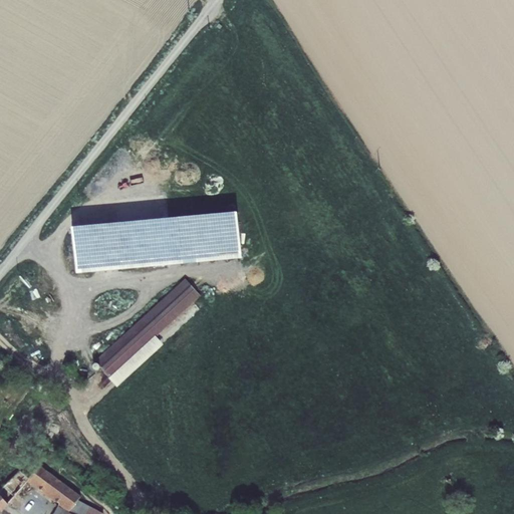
[(75,226),(73,226),(76,274),(184,264),(197,262),(243,258),(240,212),(238,212),(75,226)]
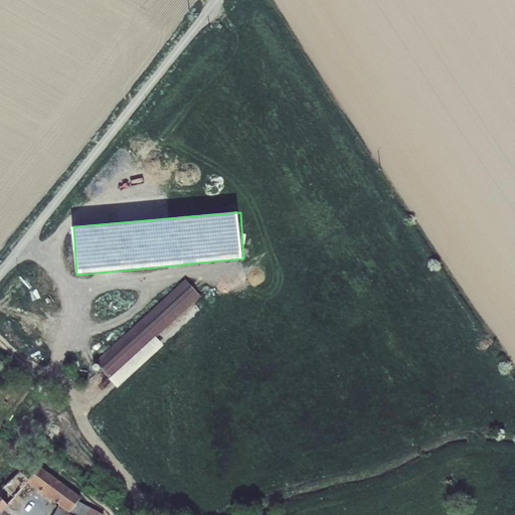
[(186,279),(97,361),(112,377),(156,336),(157,337),(202,297),(186,279)]
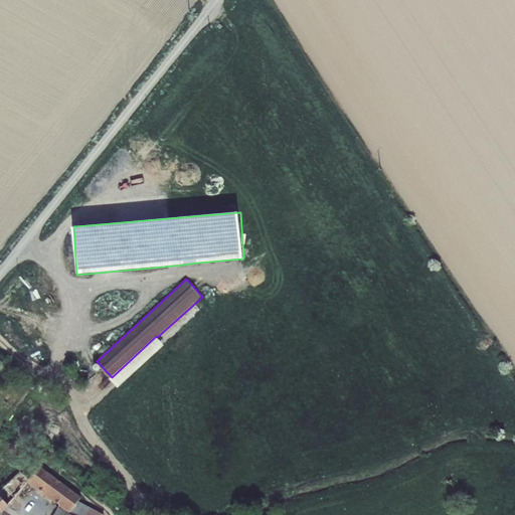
[(156,336),(112,377),(110,379),(118,388),(165,345),(157,337),(156,336)]
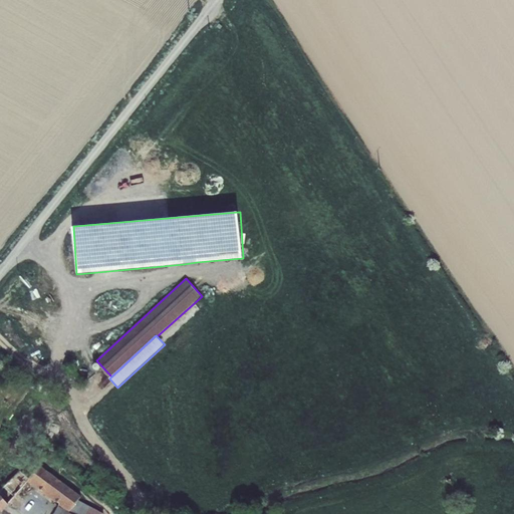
[(82,497),(40,465),(27,482),(69,513),(79,501),(82,497)]
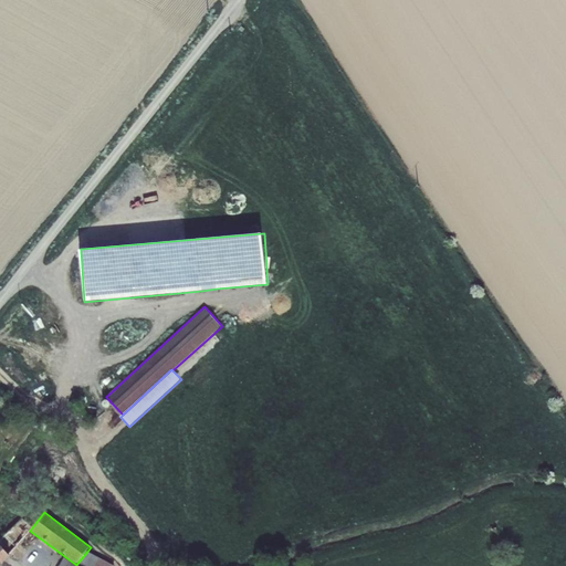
[(0,565),(2,565),(3,565),(2,565),(11,556),(0,544),(0,565)]
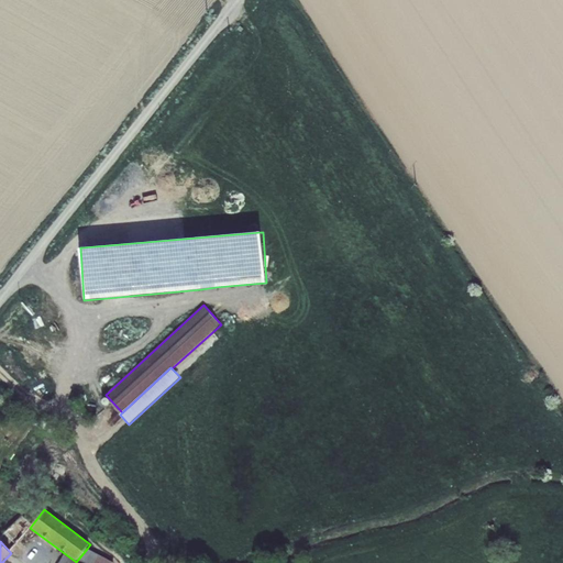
[(76,562),(77,562),(113,562),(114,562),(87,549),(76,562)]
